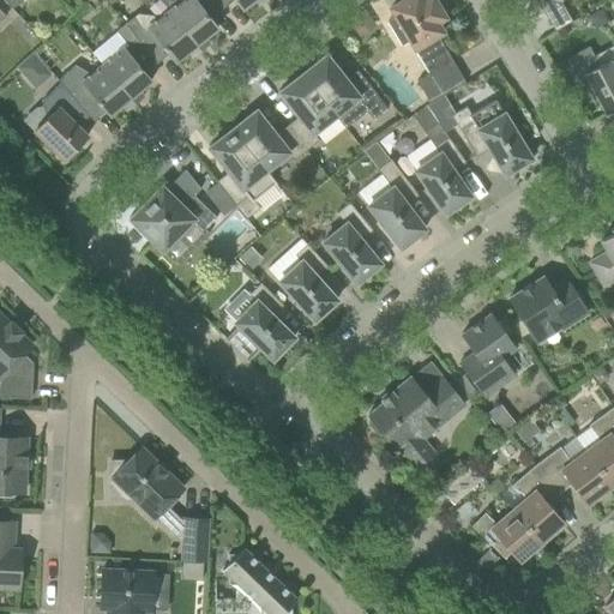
[(184,0),(169,11),(200,50),(209,44),(204,38),(218,28),(210,19),(223,10),(215,0),(184,0)]
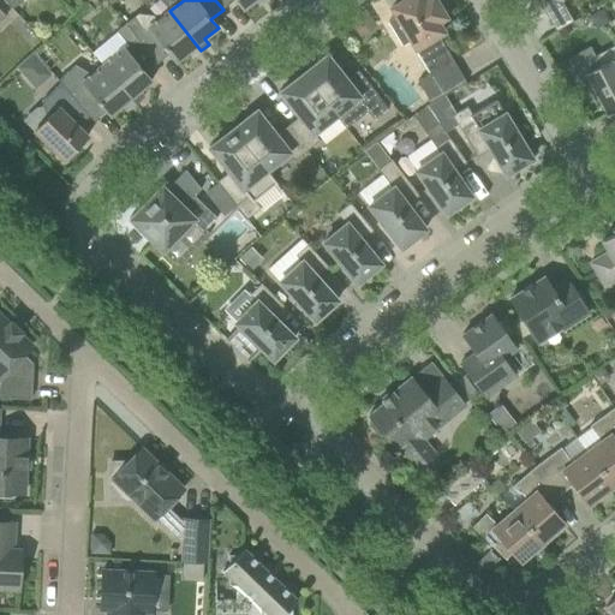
[(395,18),(388,22),(402,46),(410,41),(416,51),(419,48),(435,73),(453,61),(439,36),(445,33),(439,23),(447,18),(435,0),(425,0),(425,1),(424,0),(404,0),(390,9),(395,18)]
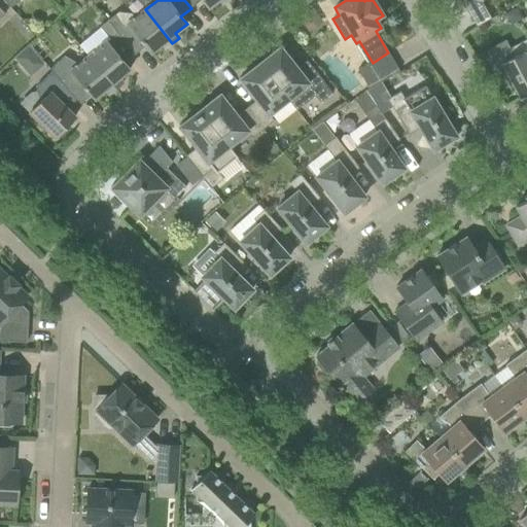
[(491,19),(482,3),(477,6),(472,0),(459,0),(477,27),(491,19)]
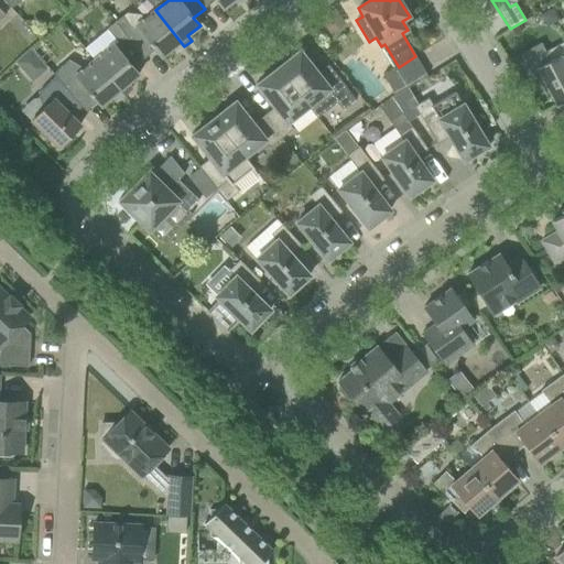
[(335,7),(320,15),(329,32),(345,22),(335,7)]
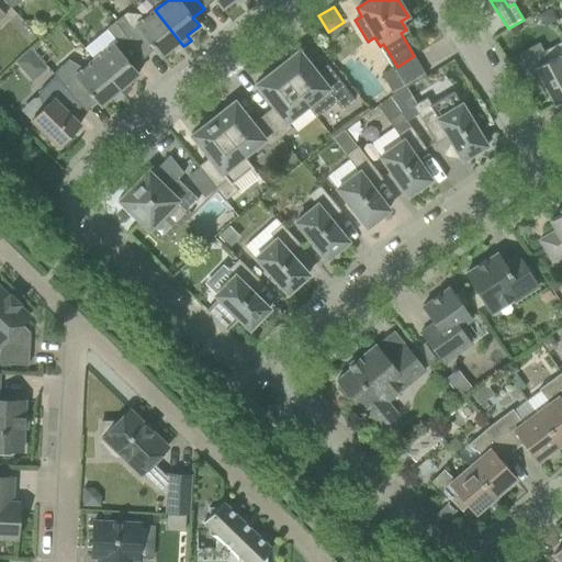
[(544,26),(557,20),(551,8),(538,14),(544,26)]
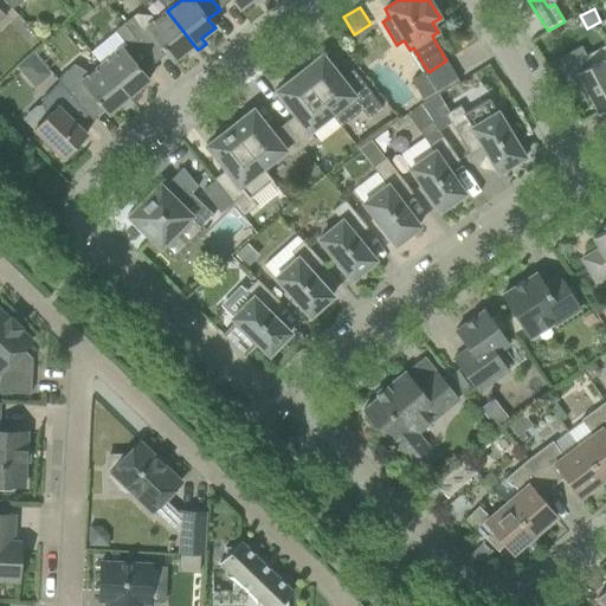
[(191,56),(198,50),(167,11),(142,31),(131,17),(123,24),(154,63),(155,63),(167,53),(173,60),(186,51),(191,56)]
